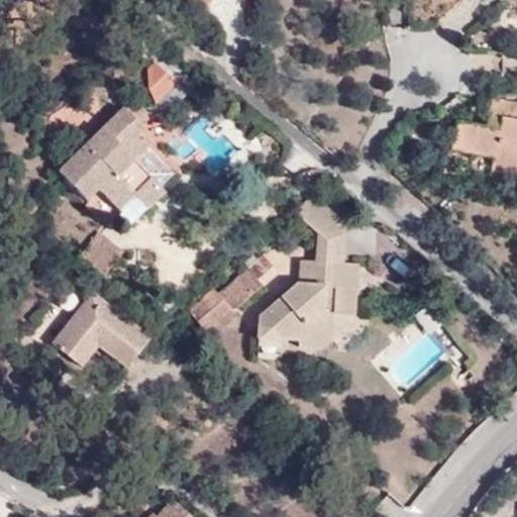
[(513,119),(516,104),(516,102),(491,98),(484,128),(498,131),(501,117),(513,119)]
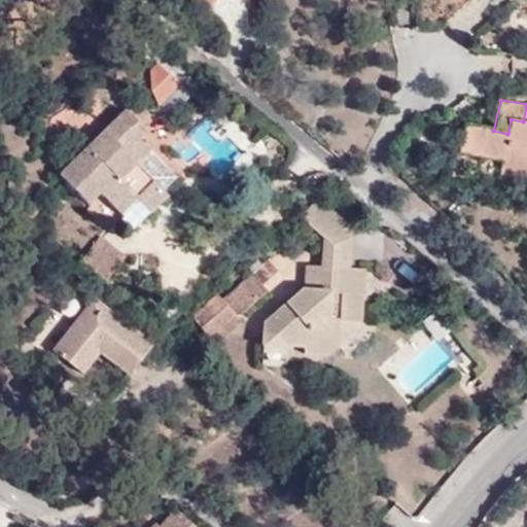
[(526,106),(523,121),(511,119),(507,134),(493,131),(486,130),(480,155),(502,161),(500,175),(526,180),(526,106)]
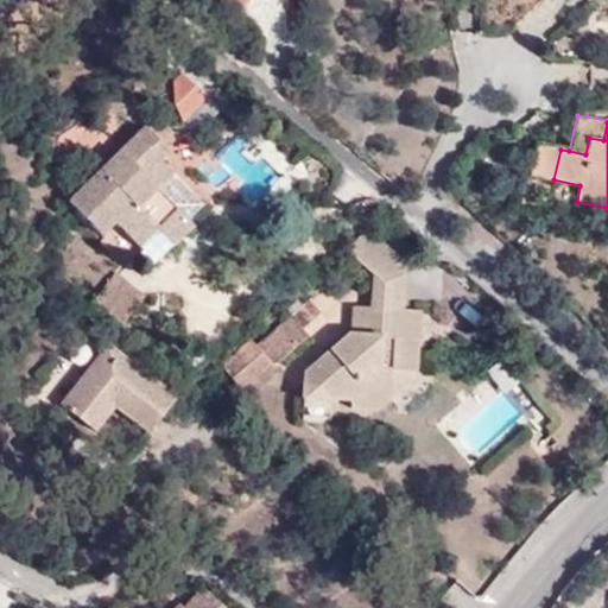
[(151,150),(158,141),(145,127),(70,198),(103,233),(116,220),(141,246),(159,229),(173,244),(176,246),(194,228),(173,204),(157,187),(171,172),(159,158),(151,150)]
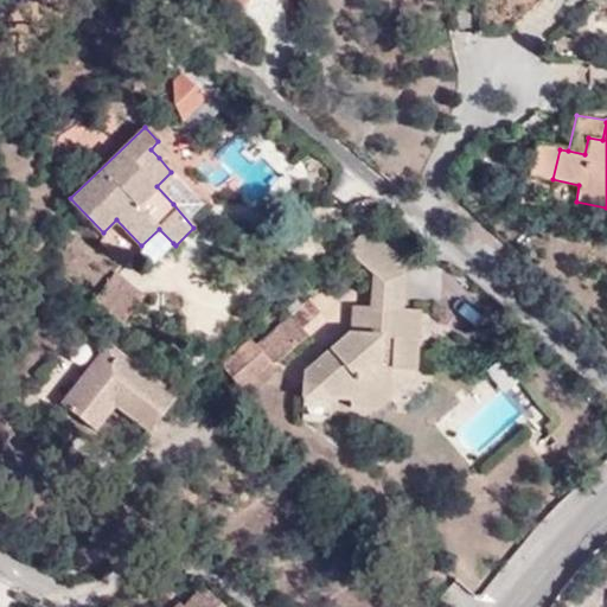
[(166,151),(158,141),(151,149),(159,158),(166,151)]
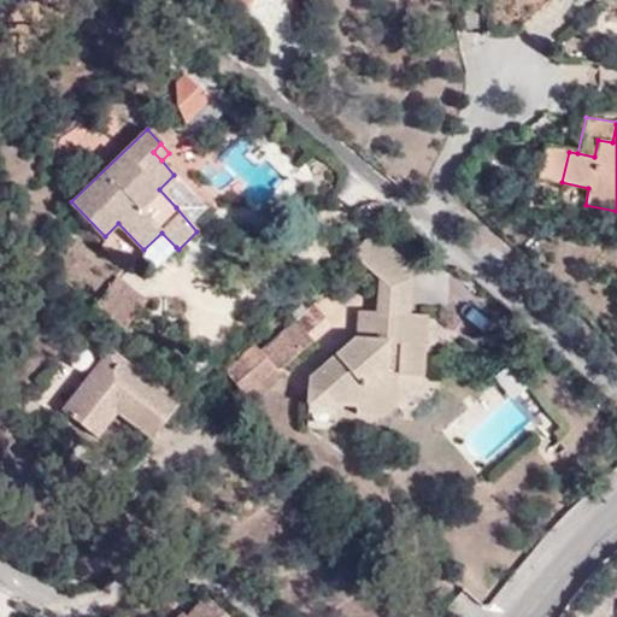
[(536,177),(562,182),(569,152),(544,146),(536,177)]
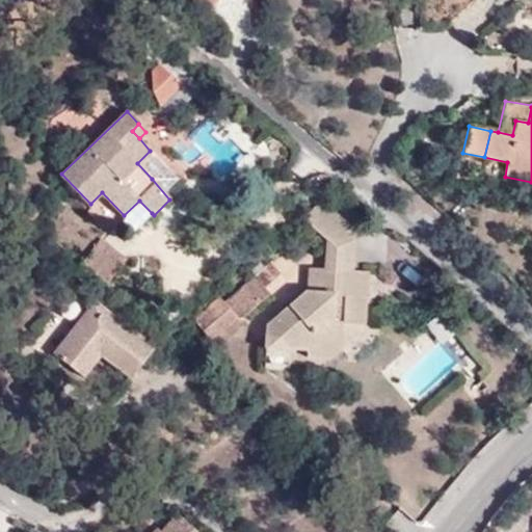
[(164,165),(150,151),(137,163),(152,179),(164,165)]
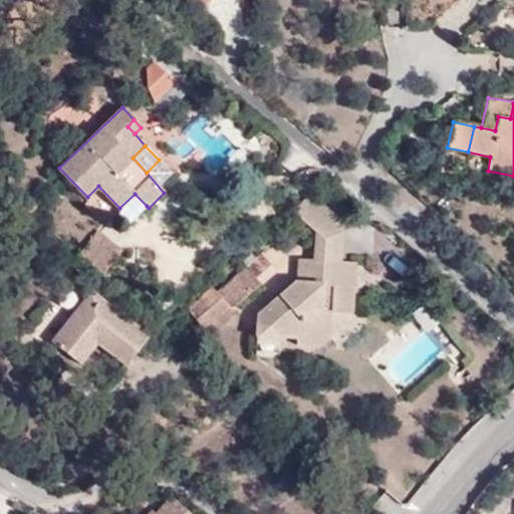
[(135,194),(119,208),(132,220),(147,206),(135,194)]
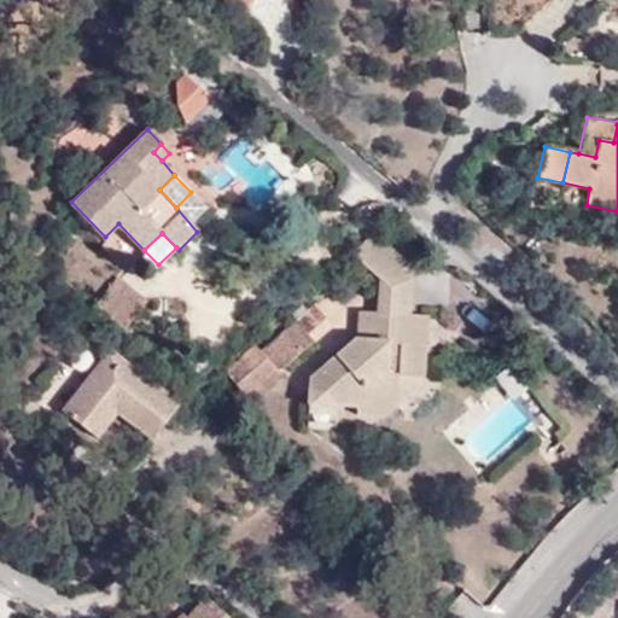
[(360,326),(389,327),(390,318),(409,319),(410,278),(402,270),(408,263),(377,235),(353,255),(380,280),(379,314),(360,313),(360,326)]
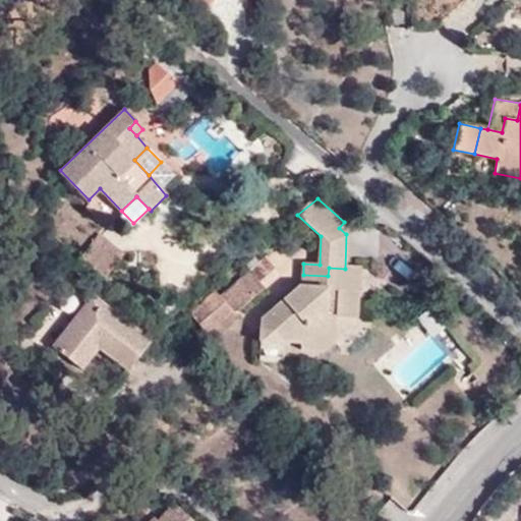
[(78,258),(103,279),(122,253),(98,233),(78,258)]
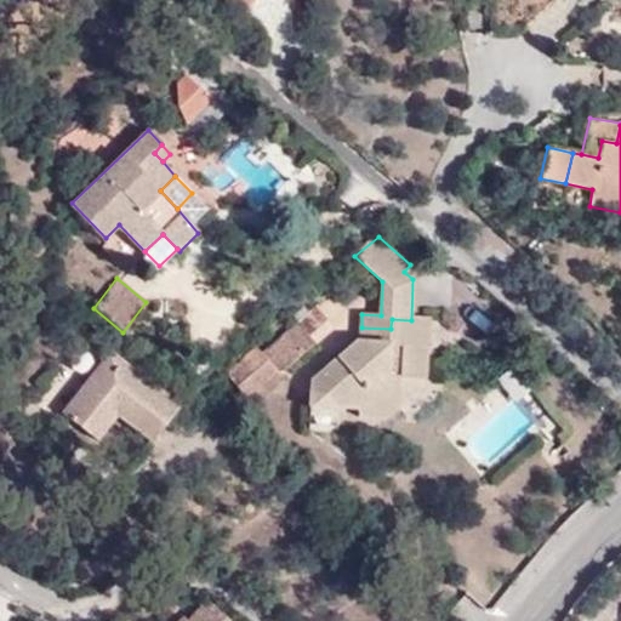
[(222,369),(254,409),(286,382),(280,374),(317,343),(312,337),(331,320),(318,307),(263,353),(255,341),(222,369)]
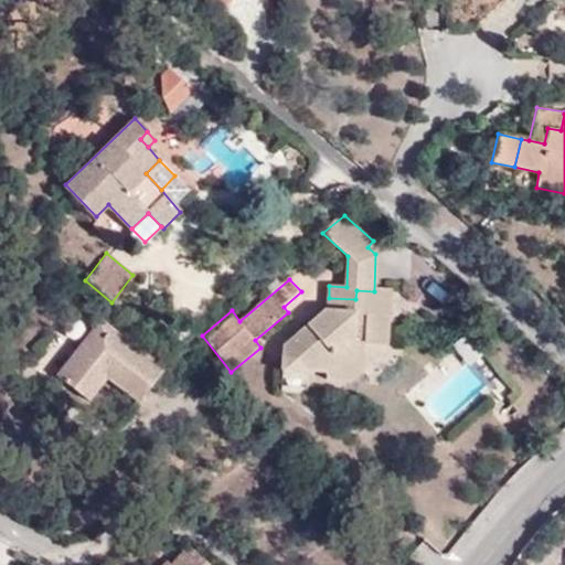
[(356,290),(355,299),(355,312),(327,311),(284,349),(281,394),(300,395),(310,387),(349,388),(349,383),(363,371),(372,372),(372,384),(381,384),(381,377),(394,364),(396,316),(408,316),(408,292),(374,291),(356,290)]
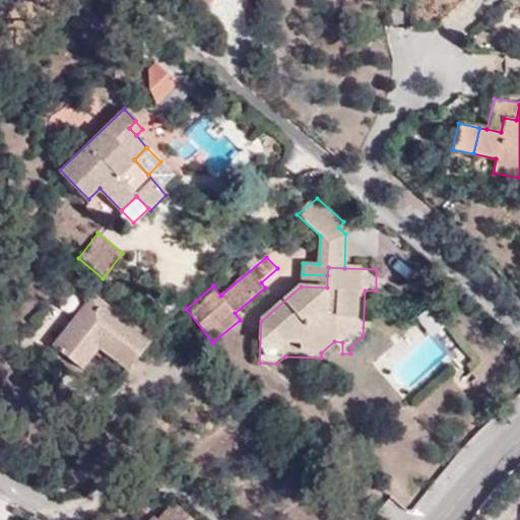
[(88,341),(96,346),(123,369),(146,339),(91,295),(51,346),(71,363),(88,341)]
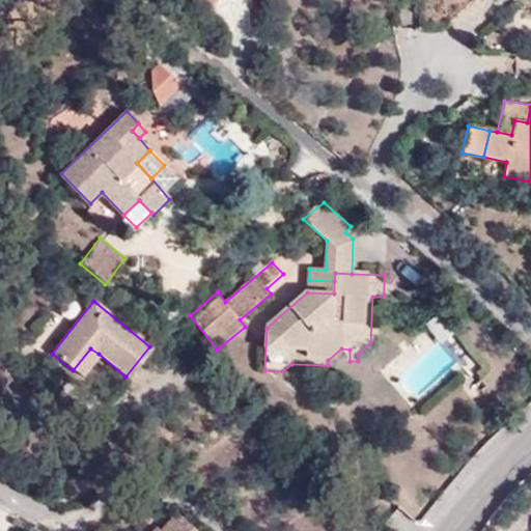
[(425,319),(438,340),(452,332),(439,311),(425,319)]
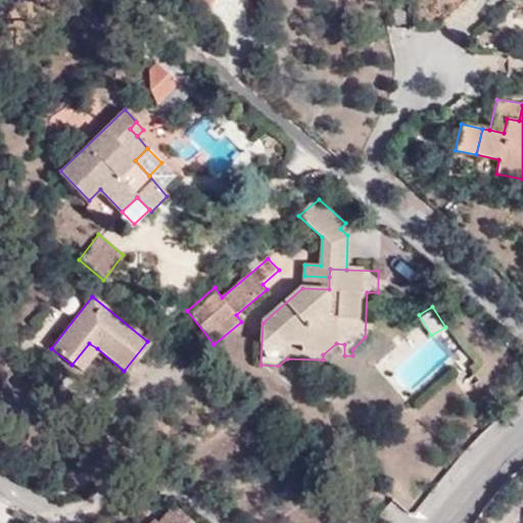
[(80,371),(97,348),(89,343),(72,365),(80,371)]
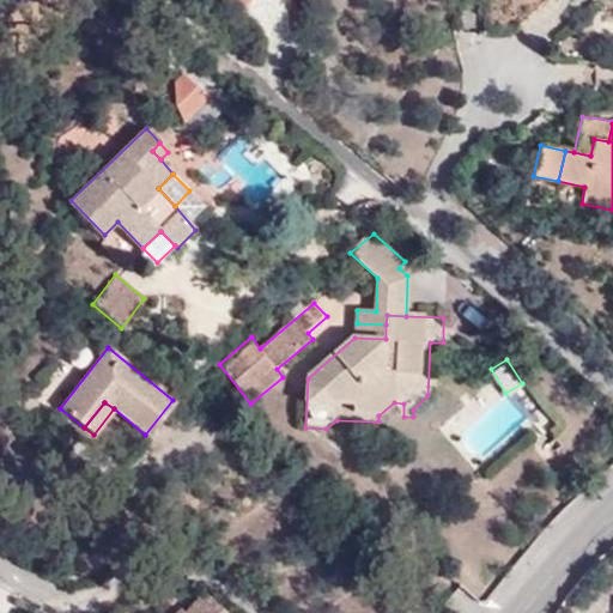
[(226,612),(202,592),(183,612),(180,610),(176,612),(226,612)]
